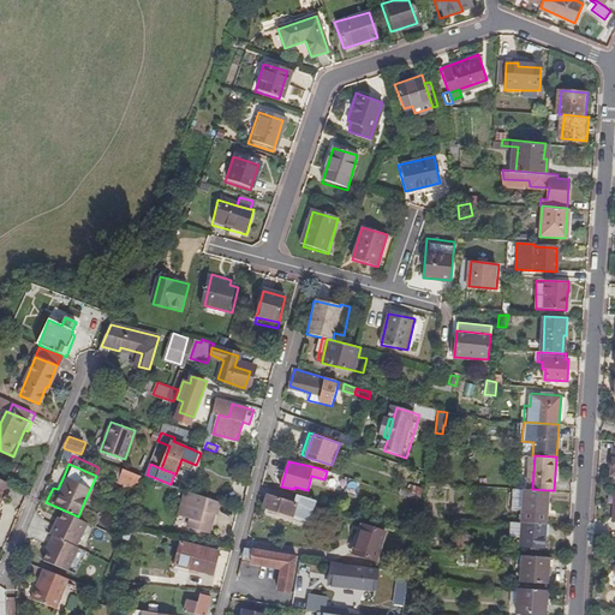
[(120,479),(125,469),(117,466),(113,476),(115,477),(120,479)]
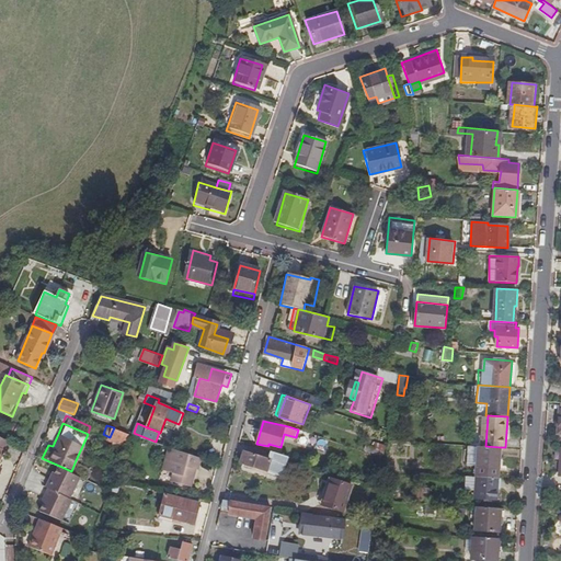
[(124,446),(129,434),(114,427),(110,437),(109,439),(124,446)]
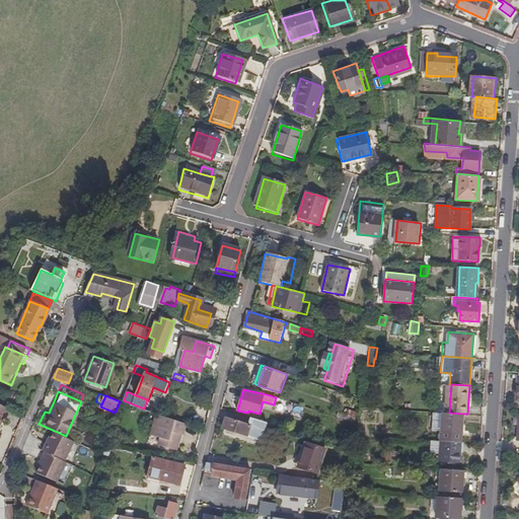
[(49,413),(54,401),(50,399),(45,412),(49,413)]
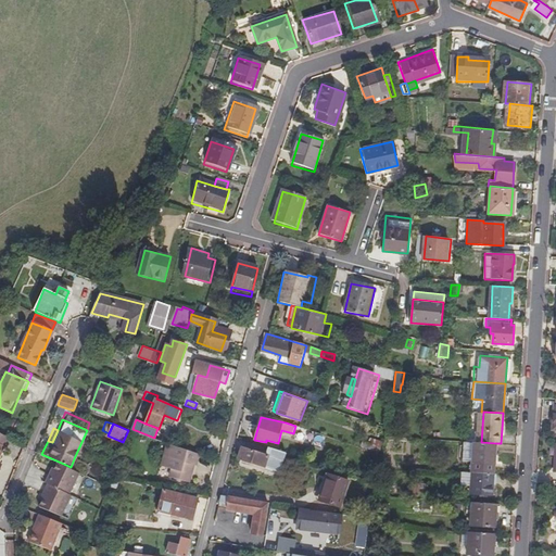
[(0,470),(3,464),(1,463),(0,463),(0,455),(4,446),(8,447),(11,439),(0,433),(0,470)]
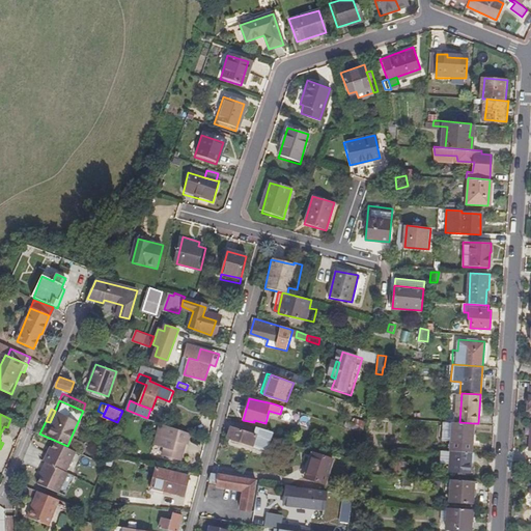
[(363,431),(367,419),(358,416),(356,423),(348,420),(346,426),(363,431)]
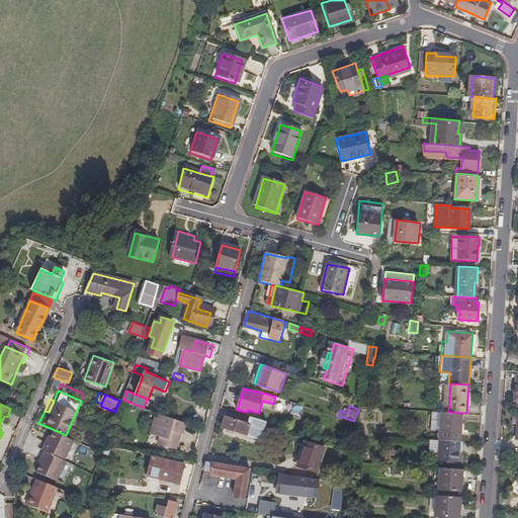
[(448,412),(432,411),(431,429),(438,429),(437,439),(460,441),(461,430),(462,413),(448,412)]
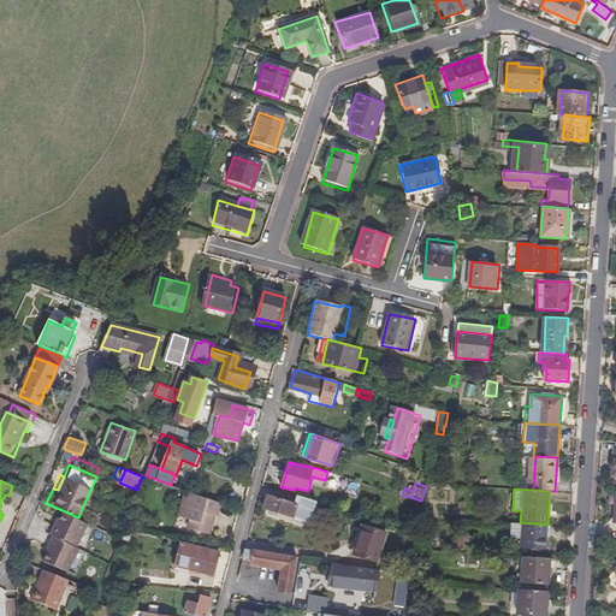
[(218,516),(221,502),(189,491),(183,516),(191,519),(189,529),(211,534),(214,515),(218,516)]
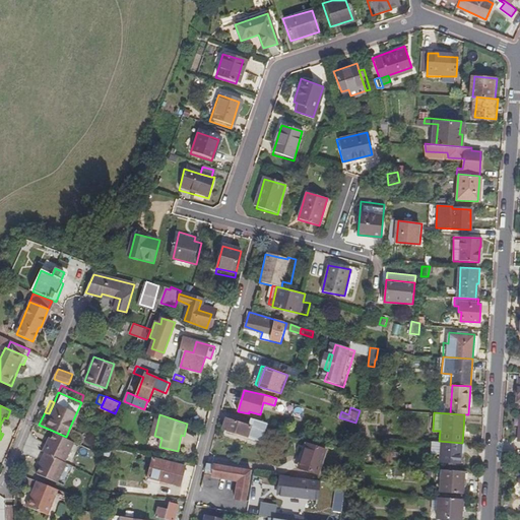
[(262,442),(267,425),(252,419),(249,427),(226,418),(223,430),(228,432),(262,442)]
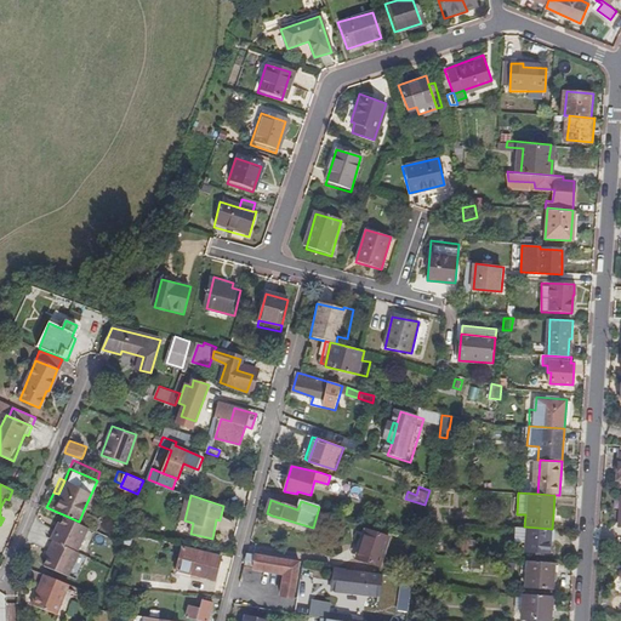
[(98,530),(103,519),(84,510),(79,522),(97,530),(98,530)]
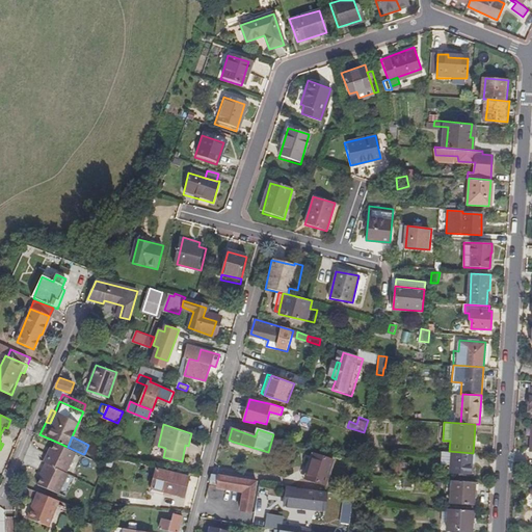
[(68,496),(76,477),(74,476),(83,454),(68,447),(56,442),(51,454),(49,453),(45,461),(47,462),(43,472),(45,473),(40,484),(68,496)]
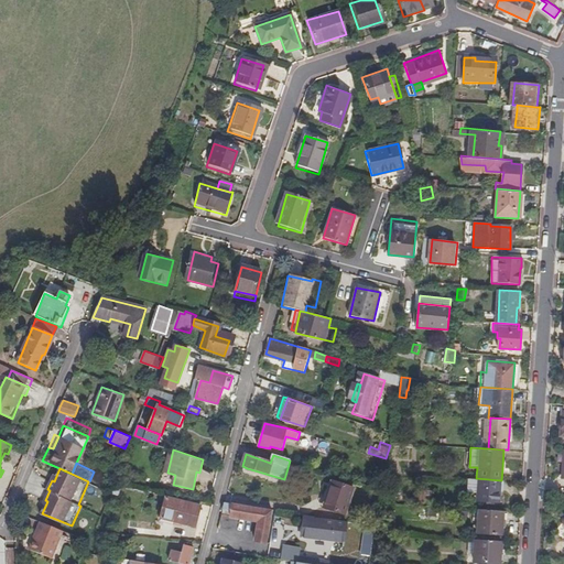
[(284,479),(247,468),(246,473),(282,484),(284,479)]
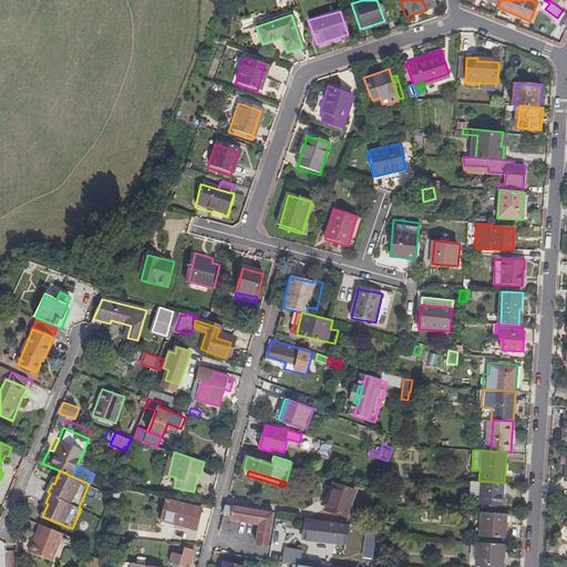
[(482,495),(481,504),(503,505),(504,494),(504,483),(478,481),(470,481),(468,494),(482,495)]
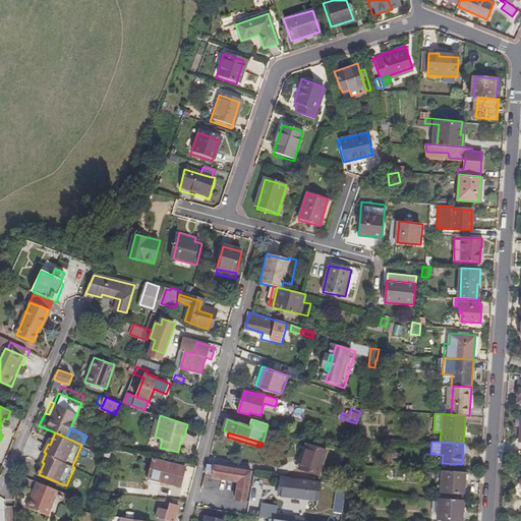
[(300,473),(307,448),(304,447),(297,472),(300,473)]
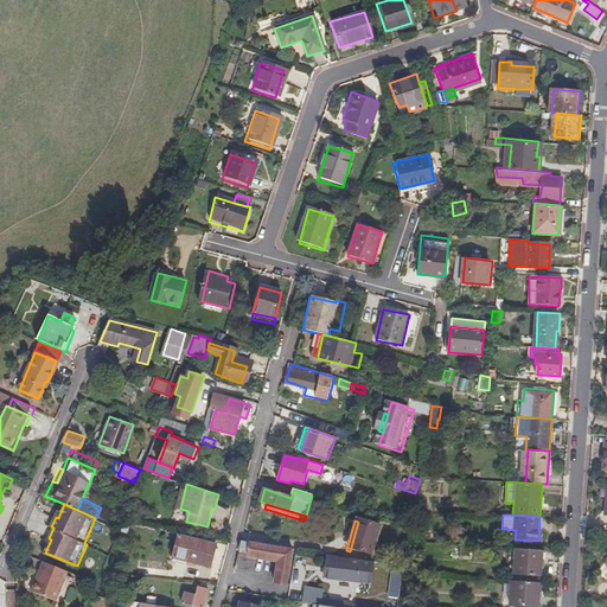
[(374,557),(382,528),(358,522),(350,551),(374,557)]
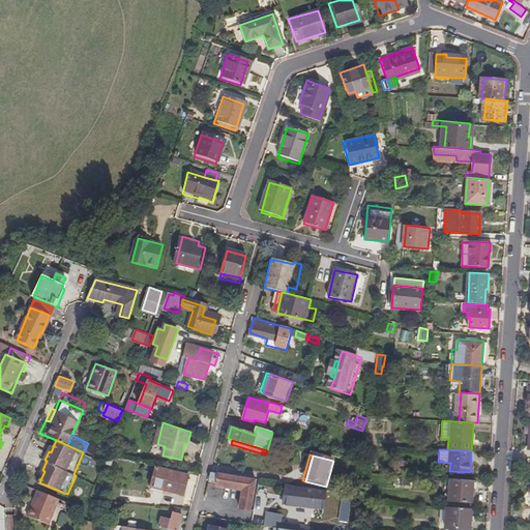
[(405,469),(406,461),(388,460),(388,471),(406,472),(406,470),(405,469)]
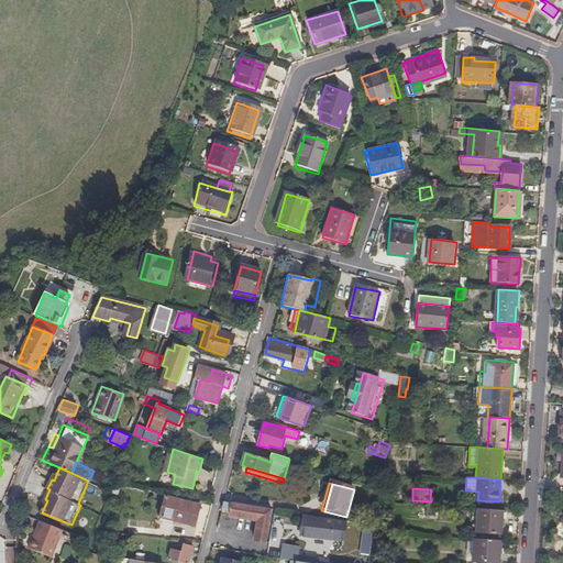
[(197,527),(202,501),(188,498),(187,503),(166,498),(162,519),(197,527)]
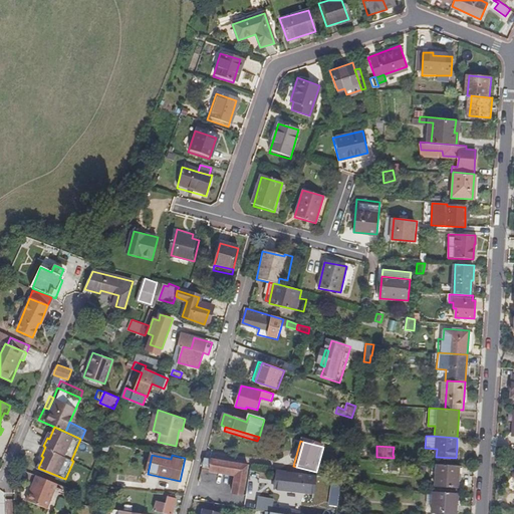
[(245,497),(250,465),(206,458),(204,465),(213,467),(212,472),(237,477),(234,495),(245,497)]
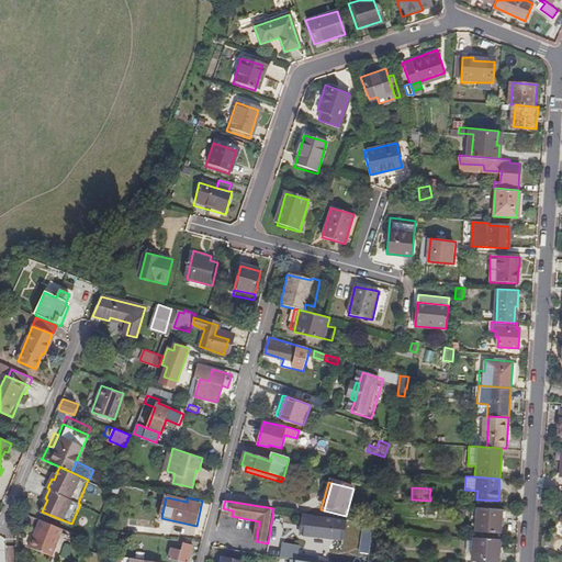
[(501,534),(503,509),(480,508),(478,532),(501,534)]
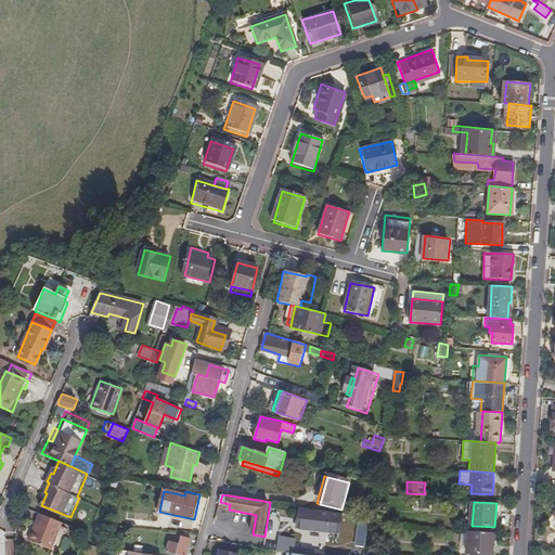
[(328,531),(331,515),(309,512),(309,508),(301,507),(299,527),(328,531)]
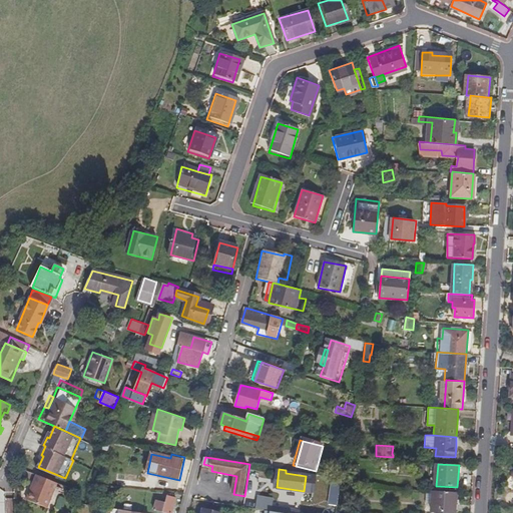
[(48,507),(58,482),(37,474),(33,484),(35,485),(32,492),(30,491),(27,499),(48,507)]
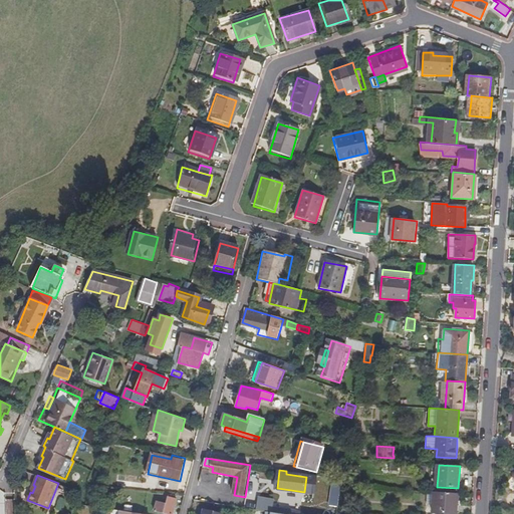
[(338,507),(342,481),(328,478),(324,505),(338,507)]
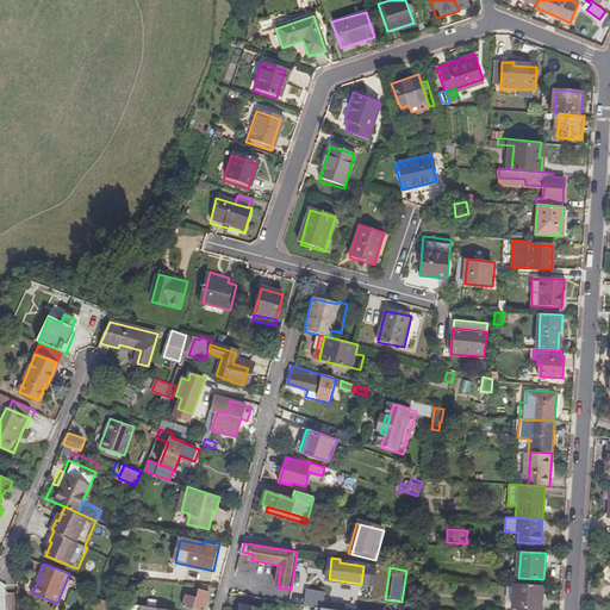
[(406,603),(415,603),(417,585),(408,584),(406,596),(408,596),(406,603)]
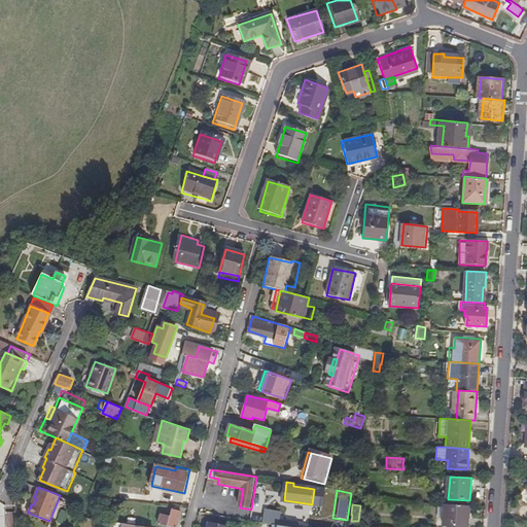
[(467,526),(469,506),(446,504),(446,505),(437,505),(436,517),(445,518),(444,526),(467,526)]
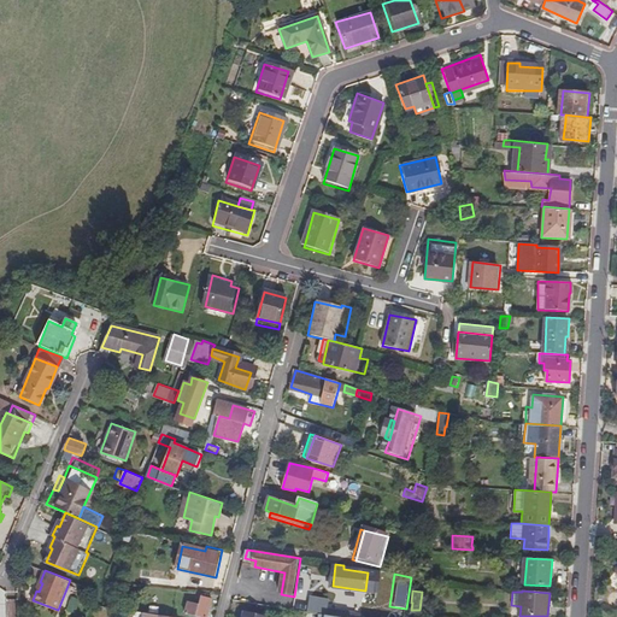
[(197,616),(207,616),(212,599),(203,597),(200,604),(189,601),(186,613),(197,616)]
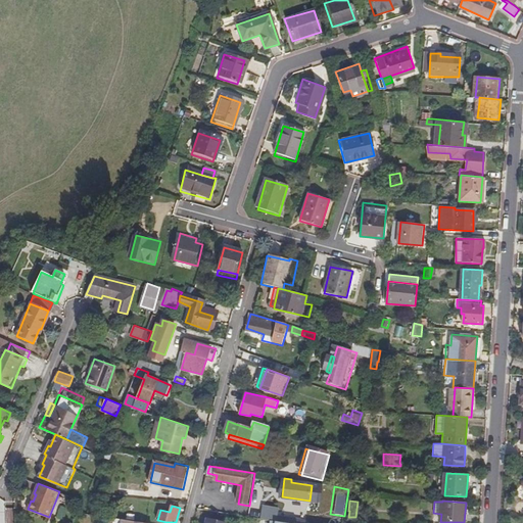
[(274,516),(275,508),(260,507),(258,519),(271,521),(273,521),(274,516)]
